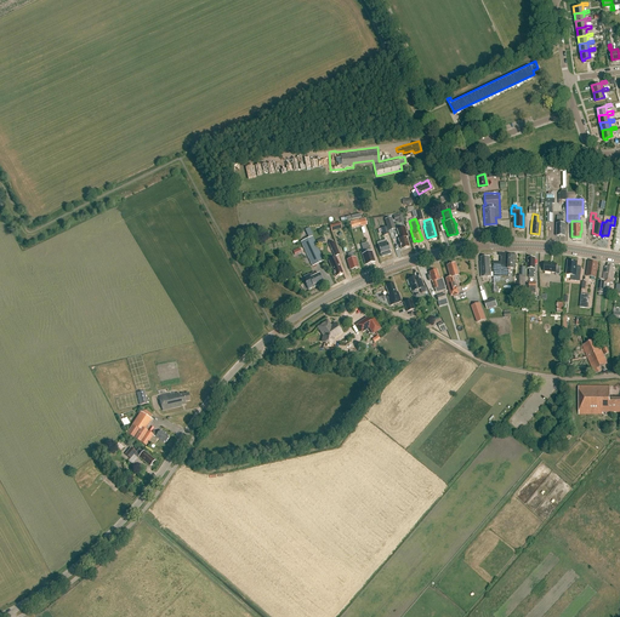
[(400,246),(408,244),(404,233),(403,234),(400,228),(397,229),(399,235),(397,236),(400,246)]
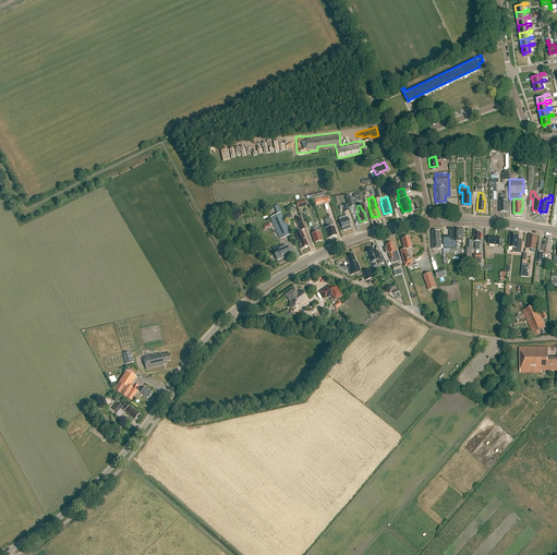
[(279,237),(289,232),(278,210),(277,212),(268,215),(279,237)]
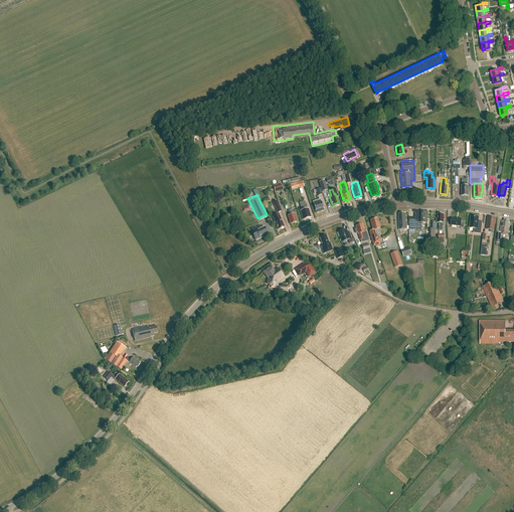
[(320,197),(312,199),(313,202),(315,210),(323,208),(320,197)]
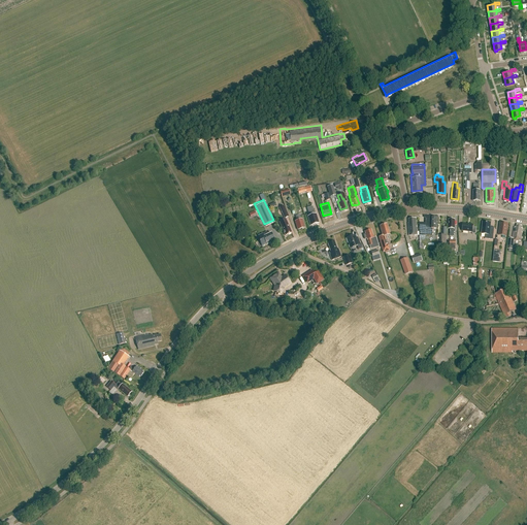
[(278,205),(284,216),(288,214),(284,203),(278,205)]
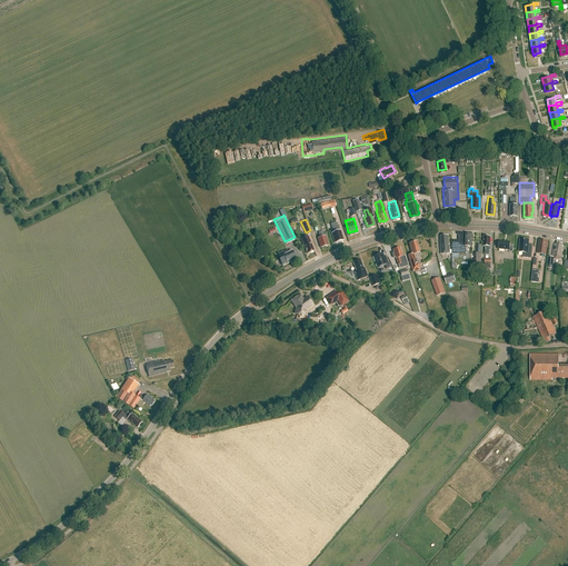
[(332,230),(330,230),(334,240),(335,240),(336,240),(337,240),(338,239),(342,238),(339,228),(338,228),(337,224),(331,226),(332,230)]
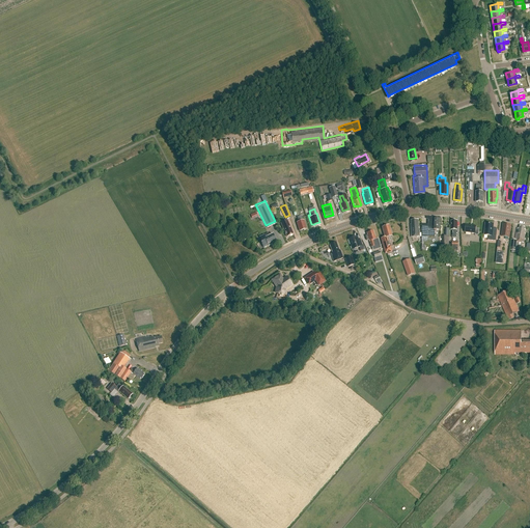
[(296,220),(299,228),(300,228),(301,228),(301,227),(303,226),(304,227),(305,226),(303,217),(302,218),(301,213),(296,215),(298,219),(296,220)]
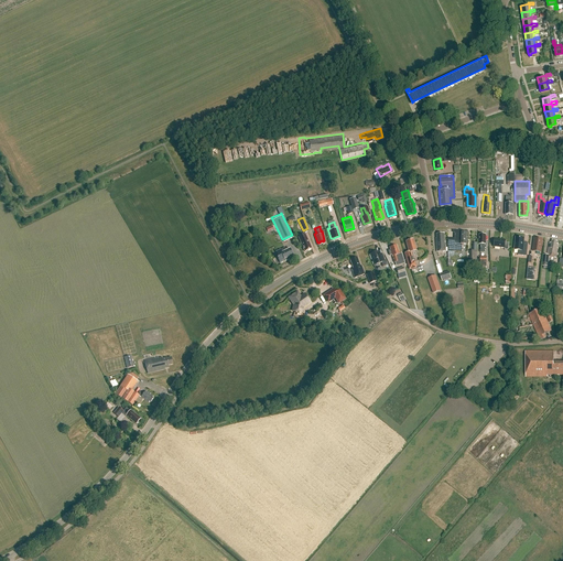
[(466,243),(467,229),(453,228),(453,230),(454,230),(454,236),(448,236),(447,249),(462,250),(462,241),(466,243)]
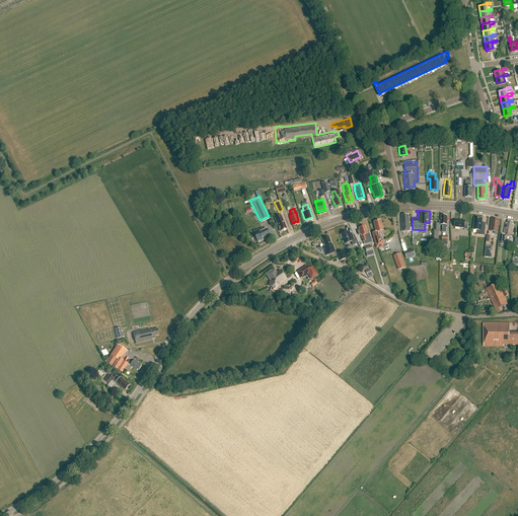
[(401,229),(410,229),(409,221),(408,212),(401,213),(401,221),(400,221),(401,229)]
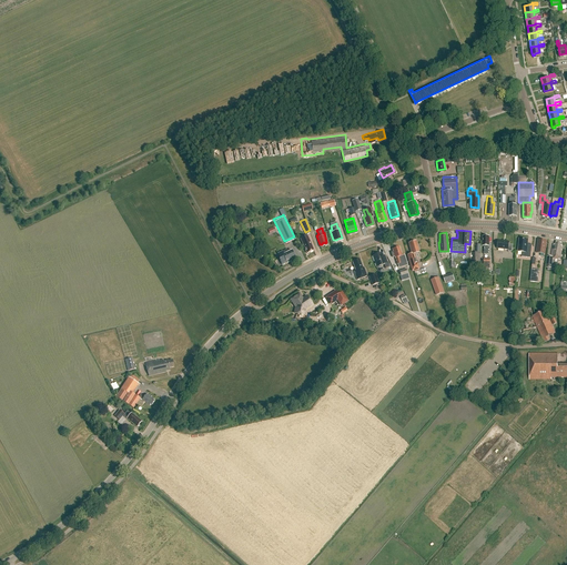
[(312,249),(306,233),(300,235),(303,242),(301,242),(305,252),(312,249)]
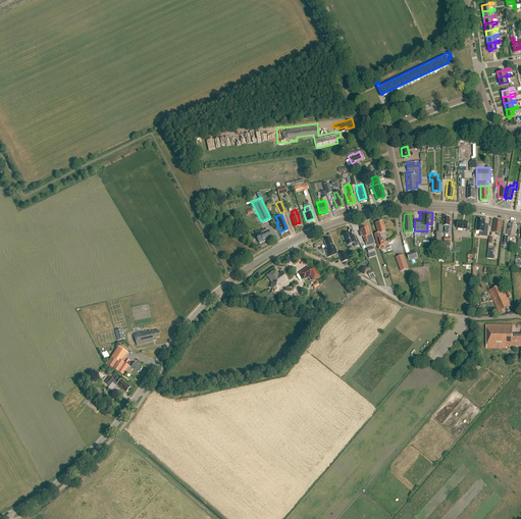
[(483,225),(484,218),(476,217),(475,228),(478,229),(478,234),(486,235),(487,225),(483,225)]
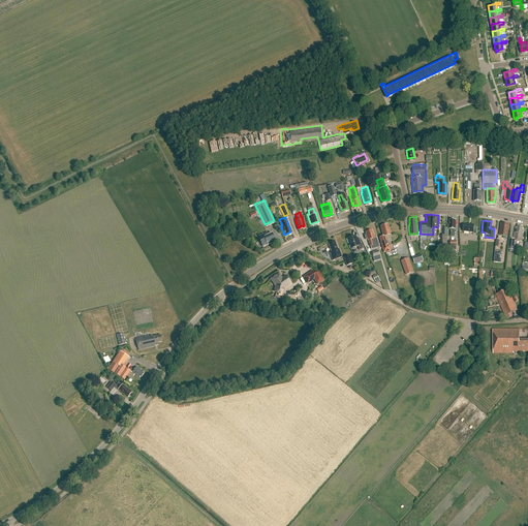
[(506,234),(508,223),(505,223),(506,221),(505,221),(502,220),(502,221),(501,221),(501,225),(500,224),(499,233),(506,234)]
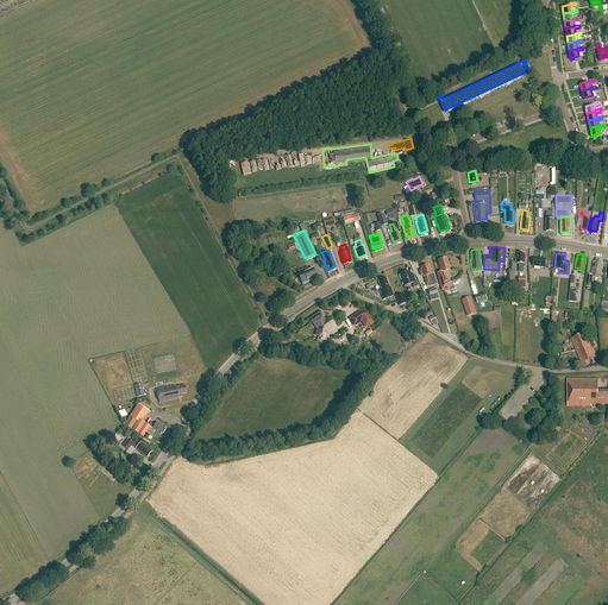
[(545,259),(545,257),(537,256),(537,254),(534,254),(534,256),(533,256),(532,263),(544,264),(544,266),(547,268),(549,259),(545,259)]
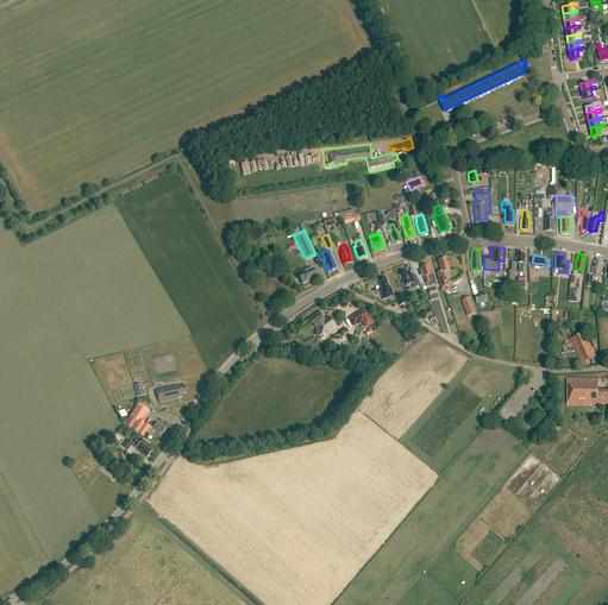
[(447,265),(449,265),(449,263),(447,263),(445,256),(437,258),(440,269),(436,271),(440,287),(447,284),(443,269),(449,268),(447,265)]
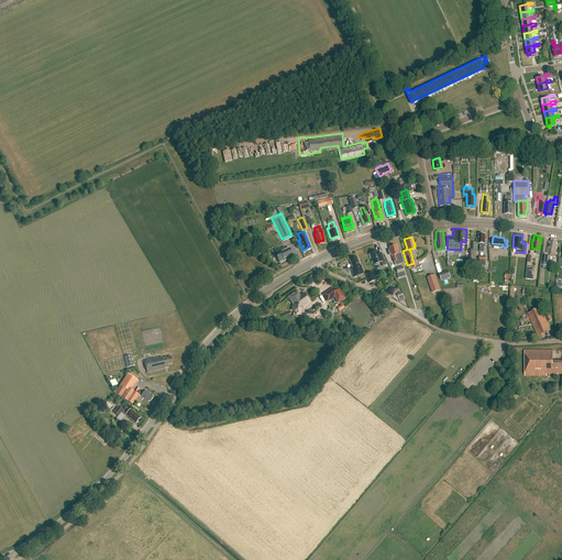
[(550,240),(548,239),(546,250),(547,251),(547,252),(541,251),(540,263),(542,263),(541,265),(546,266),(546,263),(547,254),(554,254),(557,245),(555,245),(557,241),(554,241),(555,238),(550,237),(550,240)]
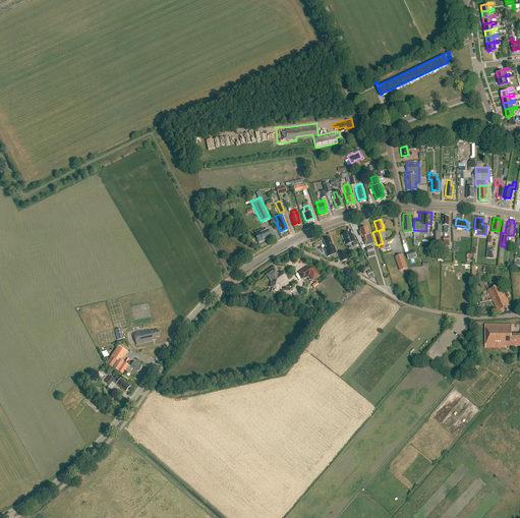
[(365,224),(359,226),(359,228),(357,229),(359,233),(361,233),(363,240),(367,239),(367,241),(372,240),(369,231),(368,232),(365,224)]
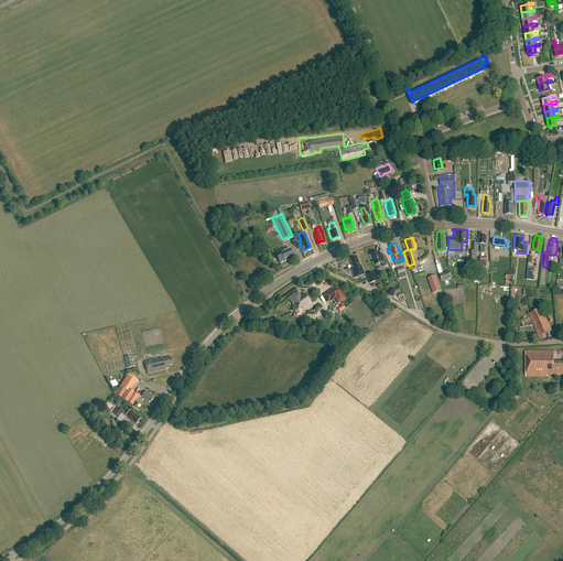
[(284,248),(283,245),(274,249),(277,254),(275,255),(278,260),(287,257),(287,255),(291,252),(288,247),(284,248)]
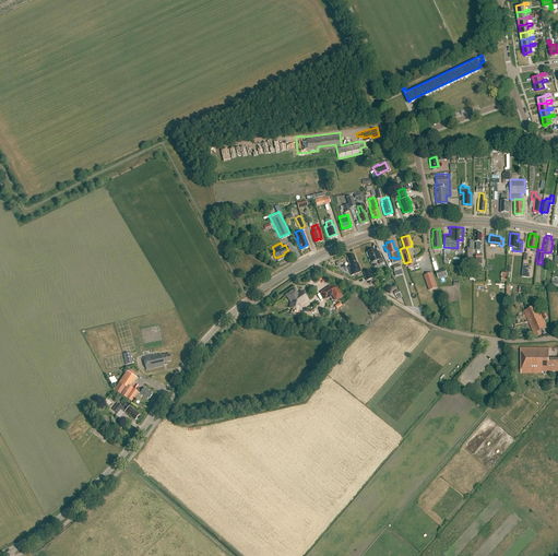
[(375,259),(377,258),(379,262),(383,260),(382,256),(380,257),(378,249),(375,250),(374,246),(366,249),(369,260),(371,260),(371,261),(372,261),(375,260),(375,259)]
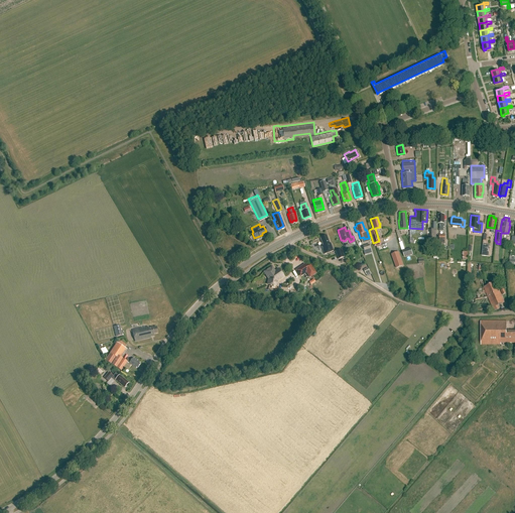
[(325,252),(333,248),(330,240),(329,241),(326,233),(319,235),(323,243),(322,244),(325,252)]
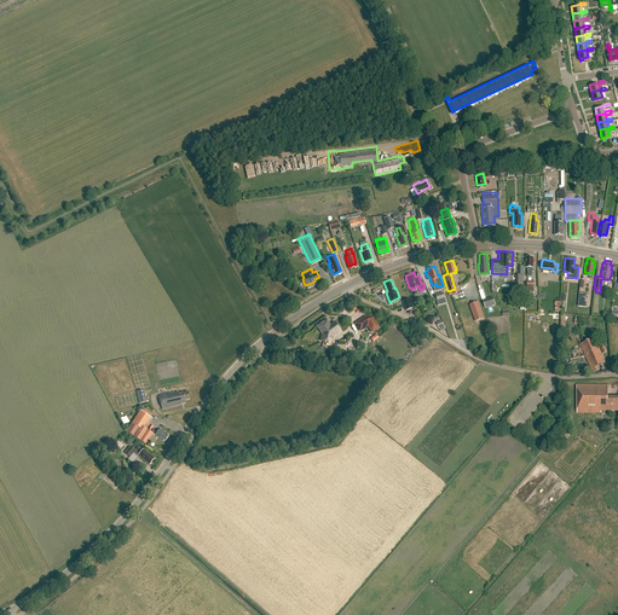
[(585,303),(587,290),(578,290),(577,302),(585,303)]
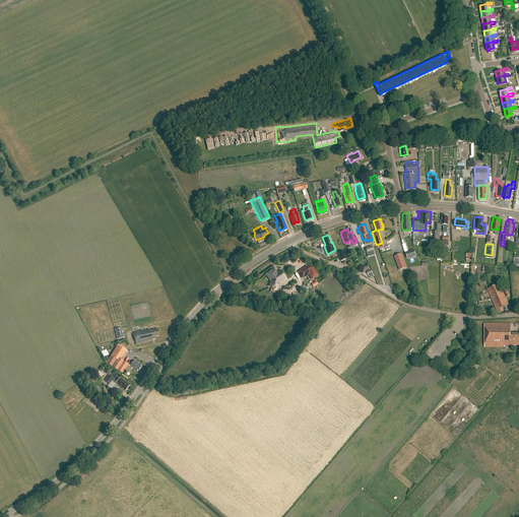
[(343,248),(337,250),(339,258),(345,256),(343,248)]
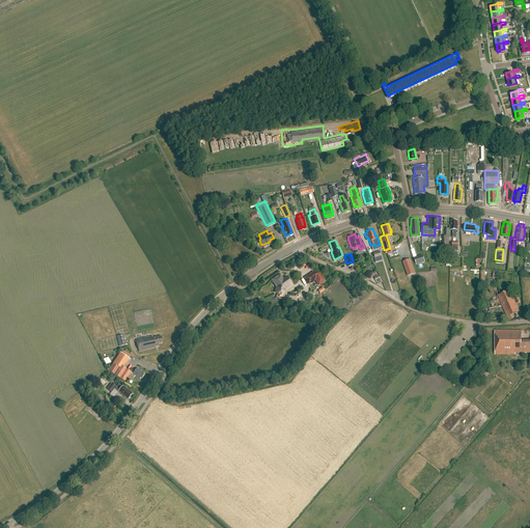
[(413,255),(415,262),(424,259),(422,253),(413,255)]
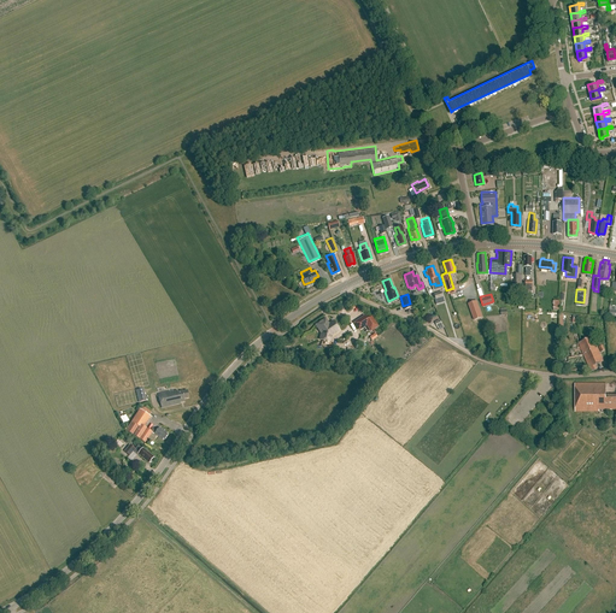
[(476,298),(467,301),(473,317),(481,314),(476,298)]
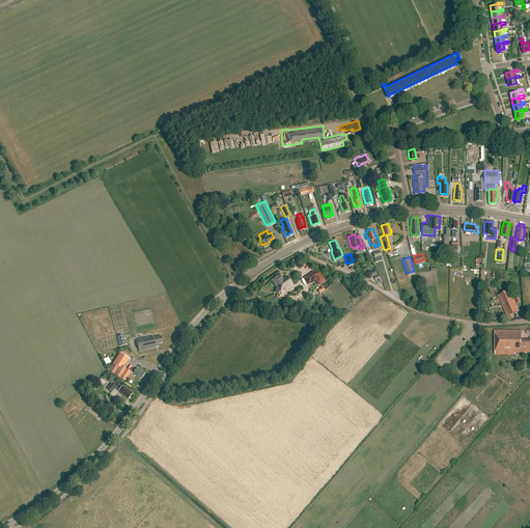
[(324,279),(318,271),(315,273),(313,270),(304,276),(308,282),(314,277),(317,282),(324,279)]
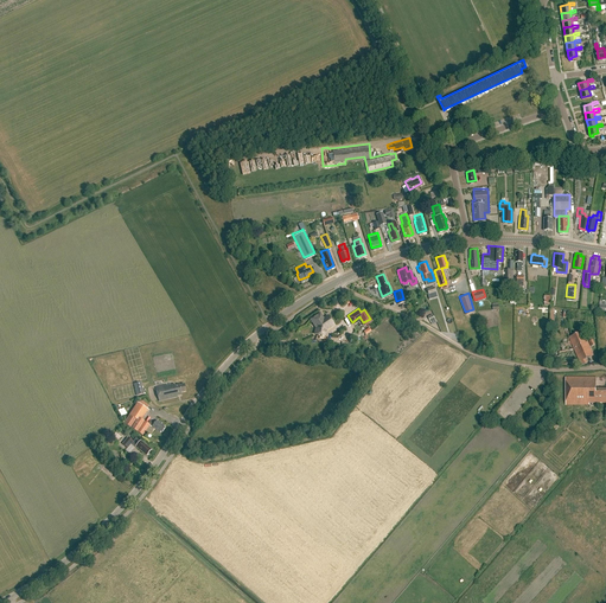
[(321,318),(319,314),(319,313),(318,313),(317,313),(310,318),(314,326),(313,332),(324,334),(325,327),(332,322),(326,314),(321,318)]
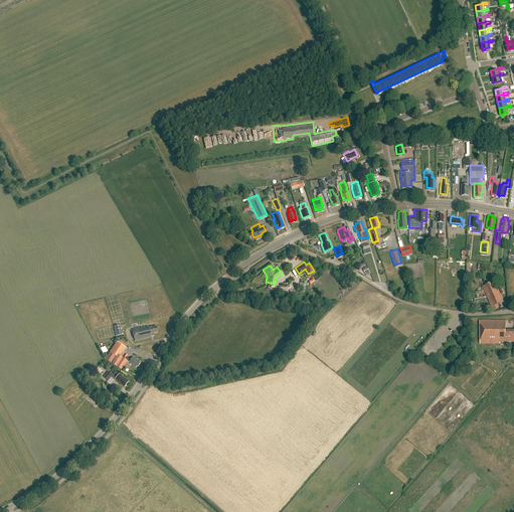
[(482,284),(492,308),(498,306),(496,302),(502,299),(497,288),(495,289),(491,280),(482,284)]
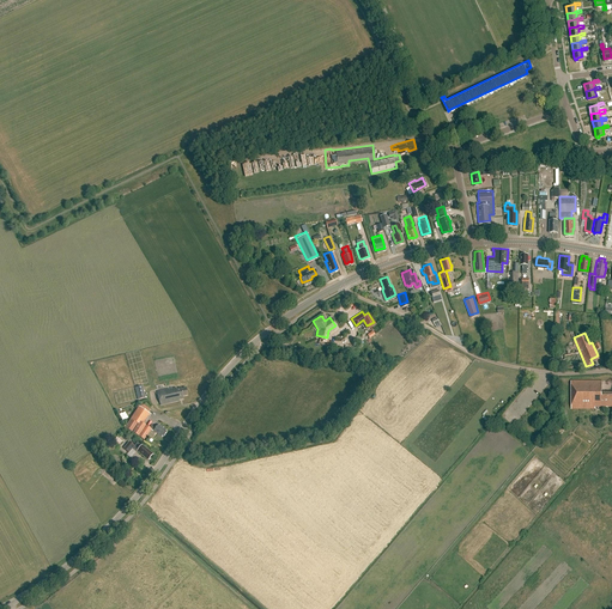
[(611,403),(611,390),(601,390),(601,378),(570,378),(570,406),(599,406),(599,403),(611,403)]
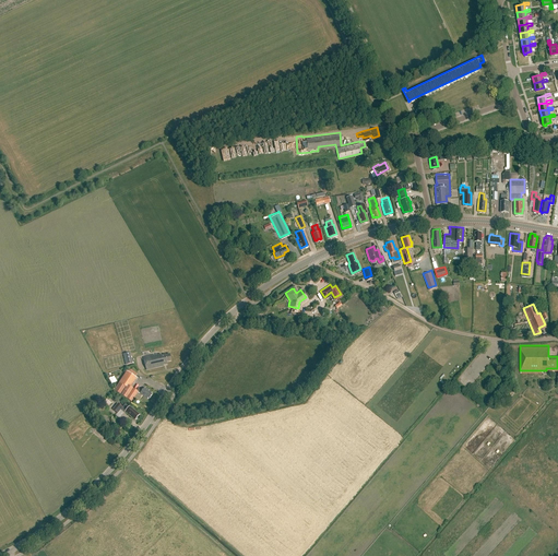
[(129,350),(122,352),(125,362),(132,361),(129,350)]
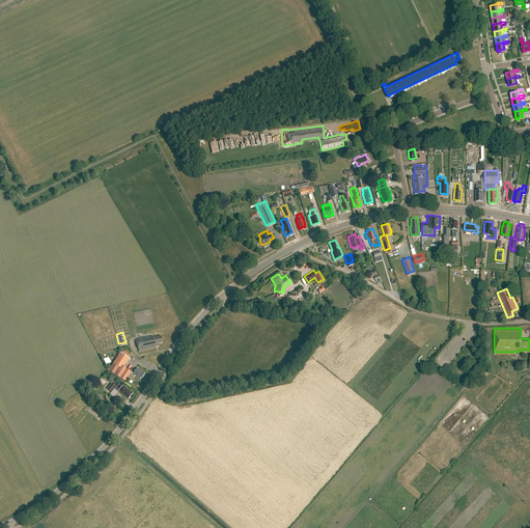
[(152,345),(152,343),(156,342),(161,341),(159,334),(155,336),(155,335),(150,336),(150,334),(146,335),(146,334),(134,337),(137,350),(152,345)]
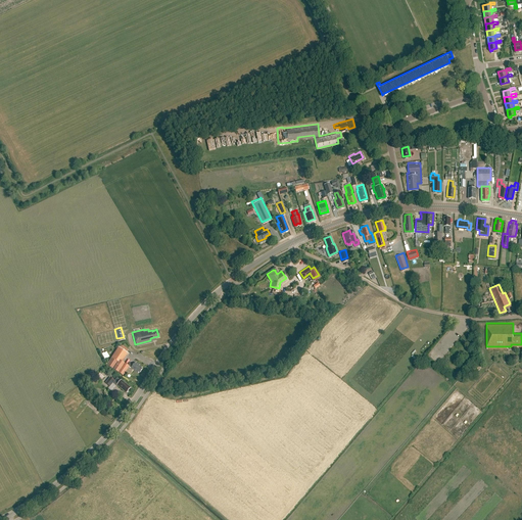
[(139,371),(141,367),(140,367),(141,365),(138,363),(139,363),(135,360),(135,361),(134,360),(132,364),(128,362),(127,364),(121,360),(127,351),(126,350),(127,348),(123,344),(117,345),(114,349),(108,359),(106,363),(122,374),(128,365),(137,371),(138,370),(139,371)]
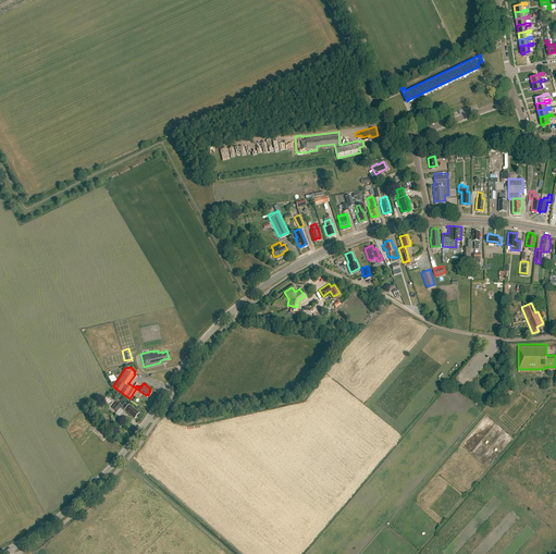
[(127,402),(127,403),(124,399),(121,403),(116,399),(111,406),(116,409),(120,406),(123,409),(124,408),(133,416),(137,410),(127,402)]
